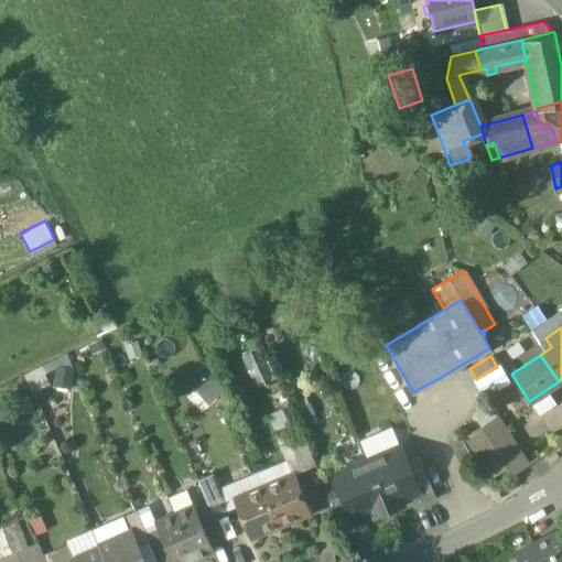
[(361,435),(366,451),(400,441),(396,425),(361,435)]
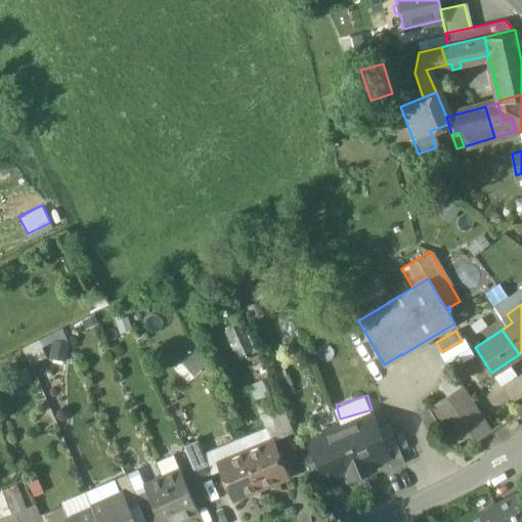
[(469,434),(443,396),(430,404),(455,443),(469,434)]
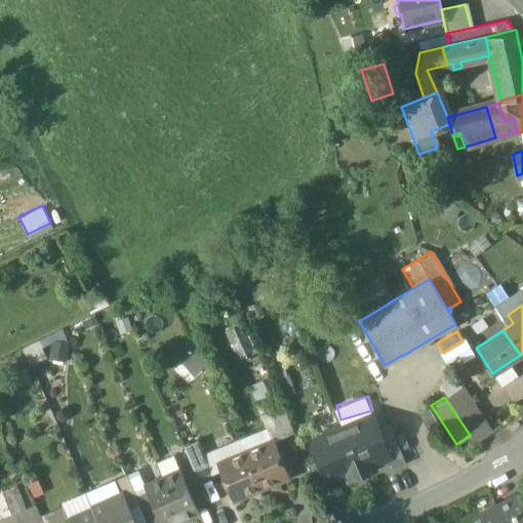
[(292,433),(278,399),(266,404),(280,438),(292,433)]
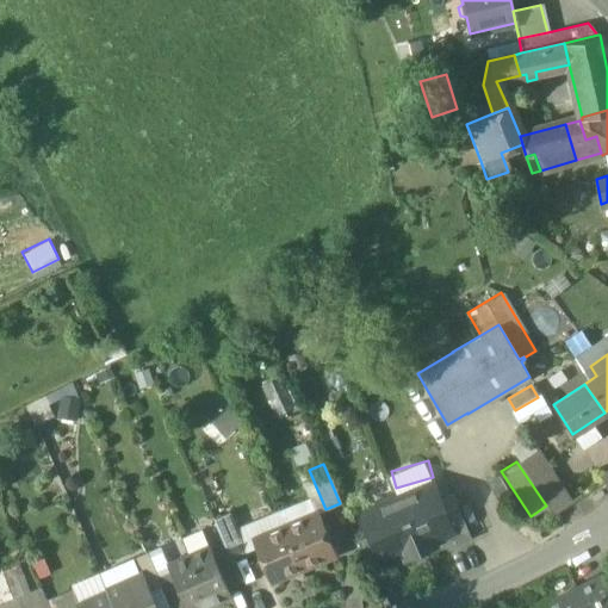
[(512,497),(496,475),(485,482),(501,504),(512,497)]
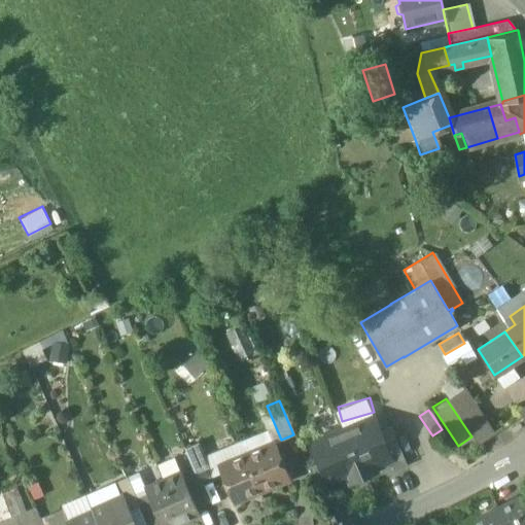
[(361,419),(320,436),(323,444),(314,448),(319,461),(329,486),(330,486),(347,479),(348,482),(375,470),(374,467),(389,461),(390,460),(377,429),(375,422),(364,426),(361,419)]
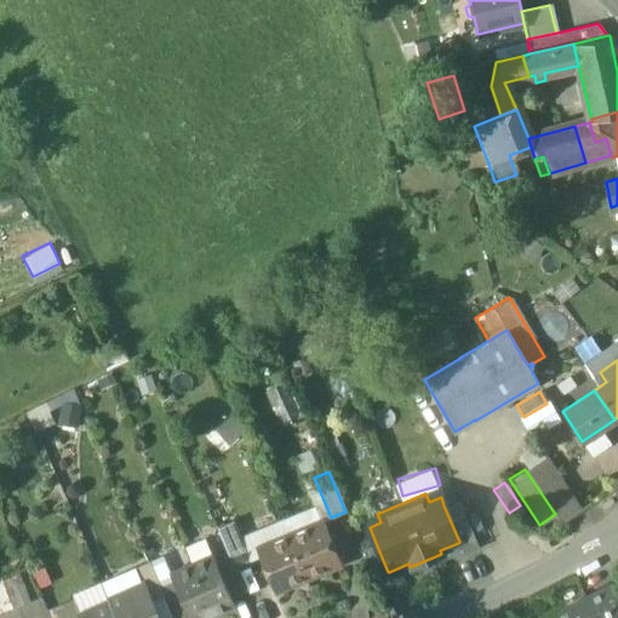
[(457,499),(444,505),(459,542),(458,543),(463,554),(478,548),(457,499)]
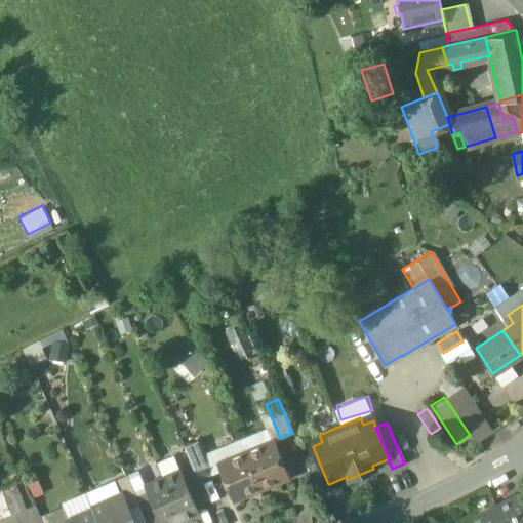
[(273,440),(244,452),(258,488),(287,476),(273,440)]
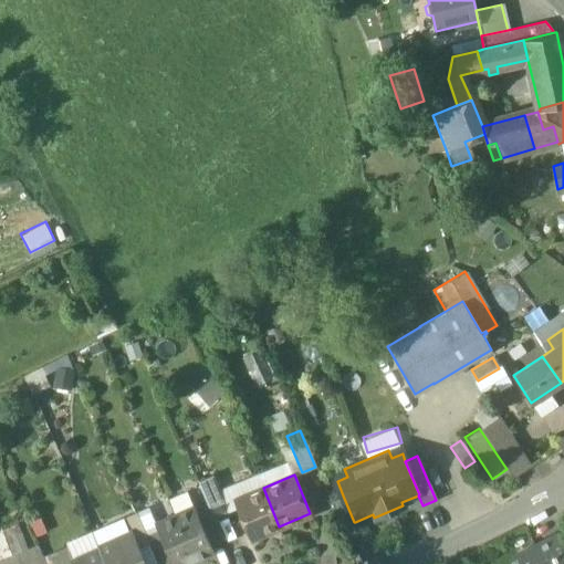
[(279,526),(263,488),(232,500),(249,539),(279,526)]
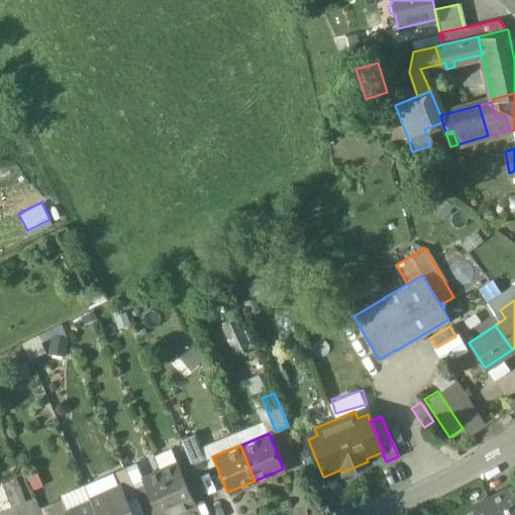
[(323,477),(313,452),(302,457),(315,491),(328,486),(324,477),(323,477)]
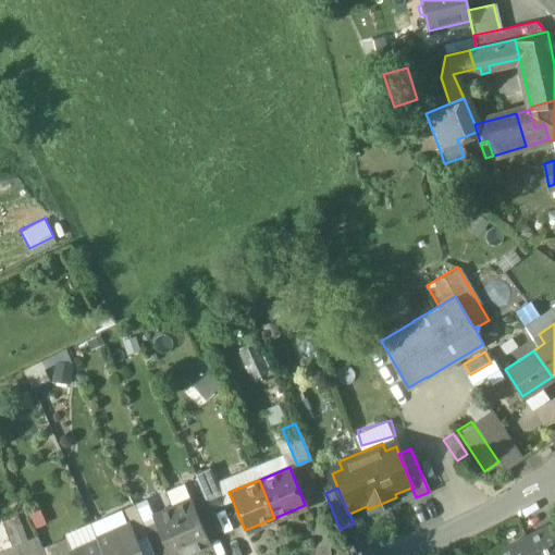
[(190,497),(151,514),(155,520),(168,551),(169,554),(179,554),(180,554),(186,554),(201,549),(200,545),(209,542),(206,534),(193,504),(190,497)]
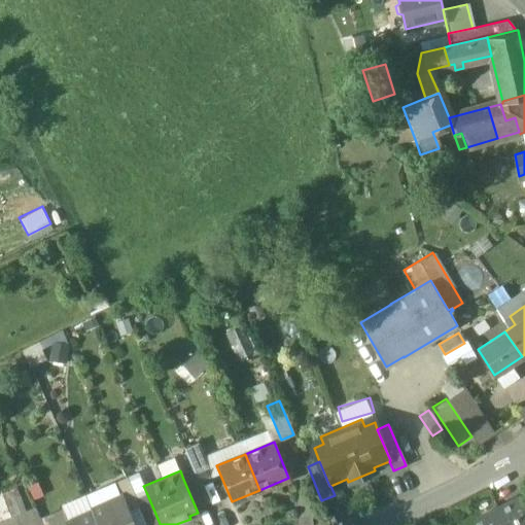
[(207,500),(195,470),(182,477),(195,505),(207,500)]
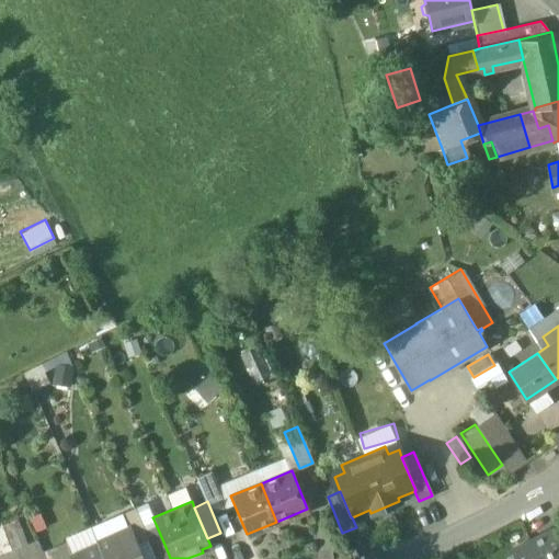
[(143,529),(133,506),(120,512),(127,528),(128,528),(135,544),(147,538),(143,529)]
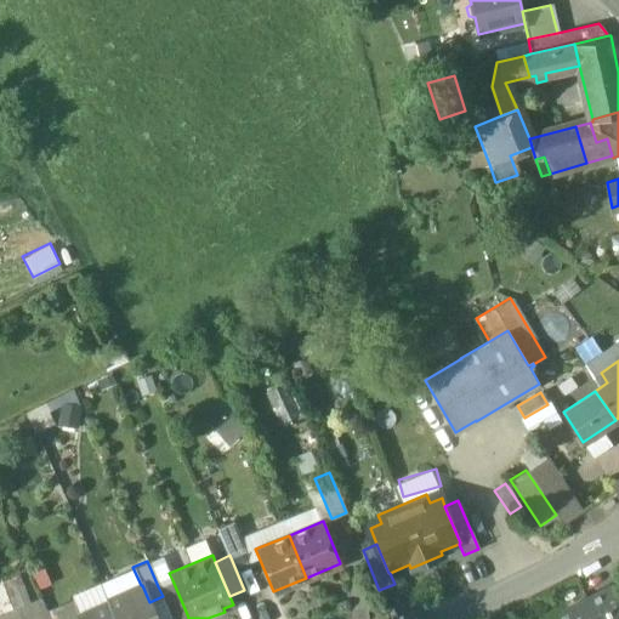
[(22,572),(0,580),(0,613),(33,600),(22,572)]
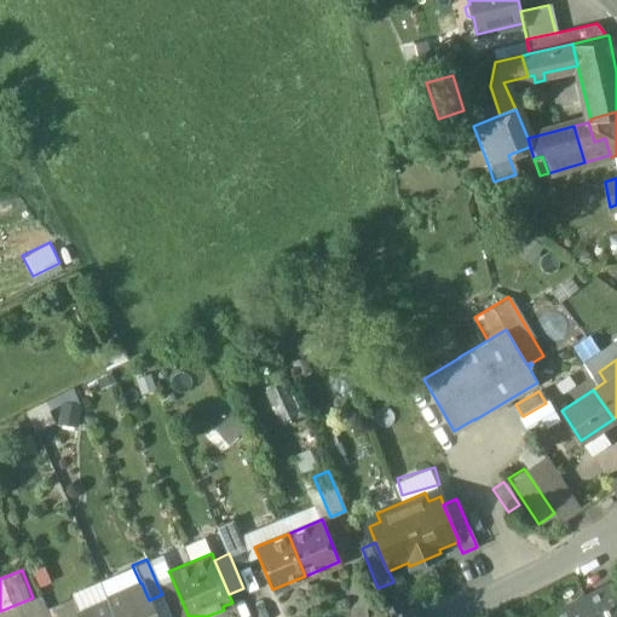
[(172,578),(157,584),(162,594),(172,616),(176,616),(186,612),(172,578)]
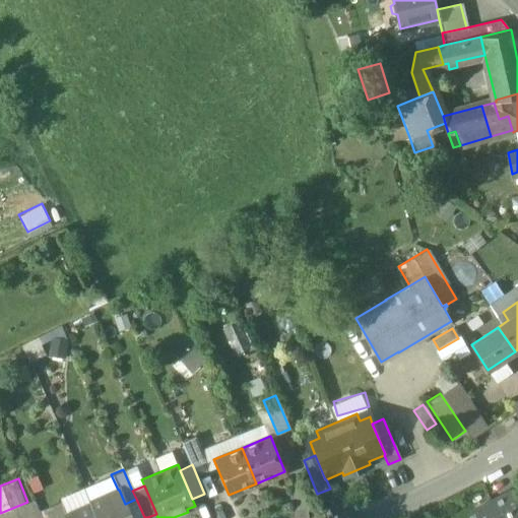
[(118,490),(89,502),(90,504),(95,517),(131,517),(125,504),(119,490),(118,490)]
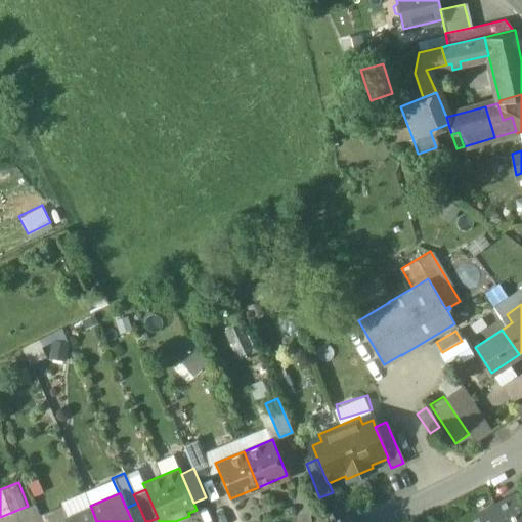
[(521,521),(521,502),(517,493),(477,513),(481,521),(521,521)]
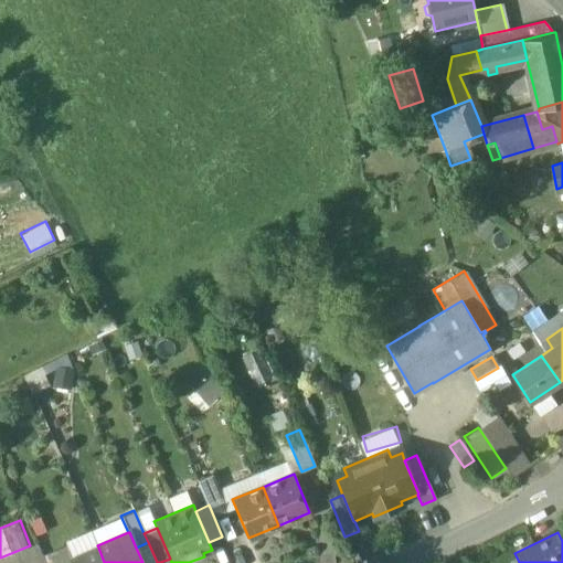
[(73,559),(72,559),(73,562),(104,562),(98,548),(73,559)]
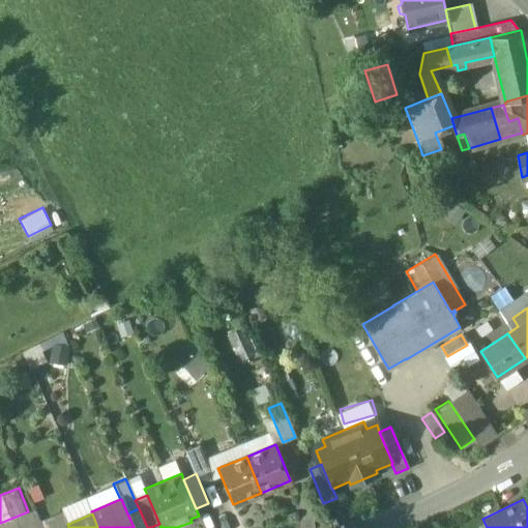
[(68,524),(64,515),(48,522),(50,527),(68,527),(67,524),(68,524)]
